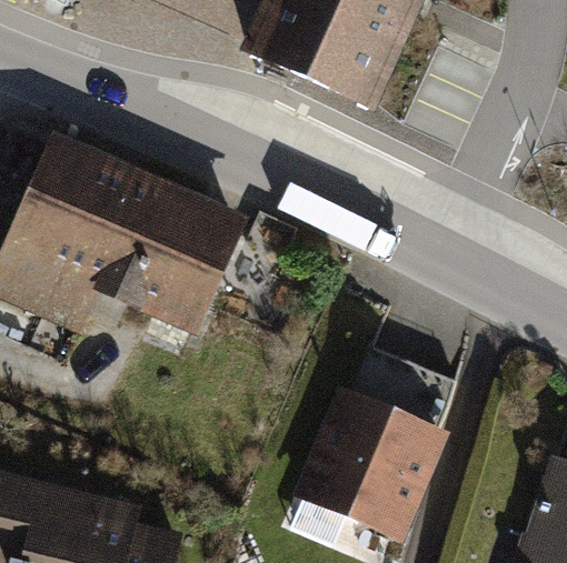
[(371,118),(423,0),(277,0),(249,64),(371,118)]
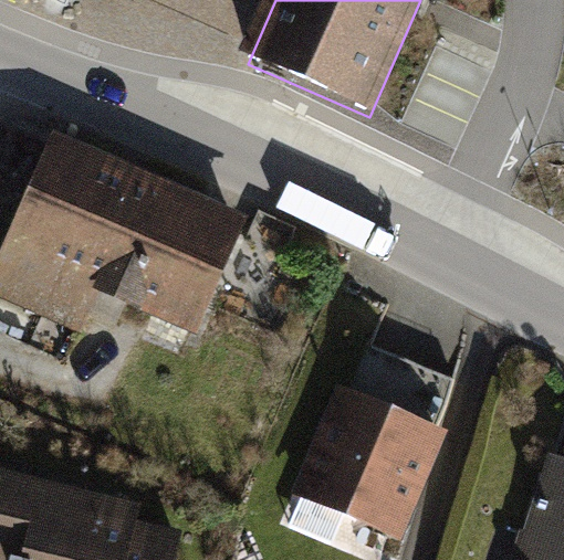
[(248,225),(45,141),(0,251),(0,296),(84,331),(98,296),(200,338),(248,225)]
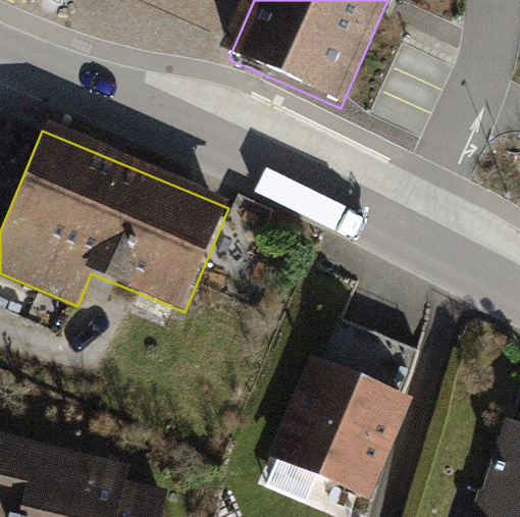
[(403,402),(310,363),(271,455),(364,494),(403,402)]
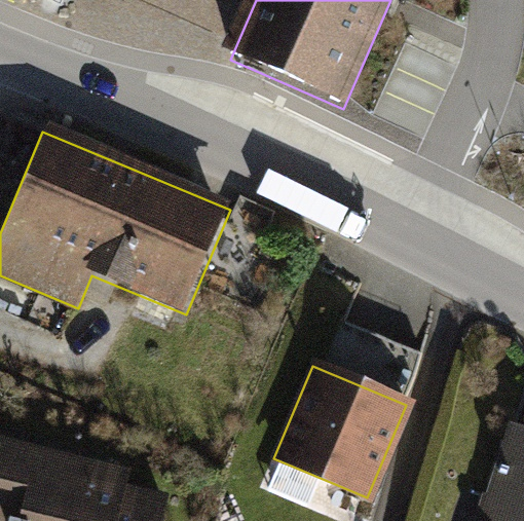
[(523,520),(523,425),(508,420),(473,520),(523,520)]
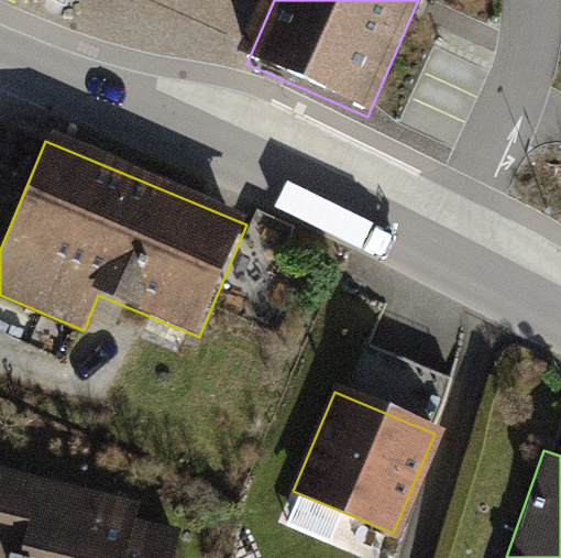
[(128,492),(0,460),(0,555),(7,557),(160,557),(169,524),(122,512),(128,492)]
